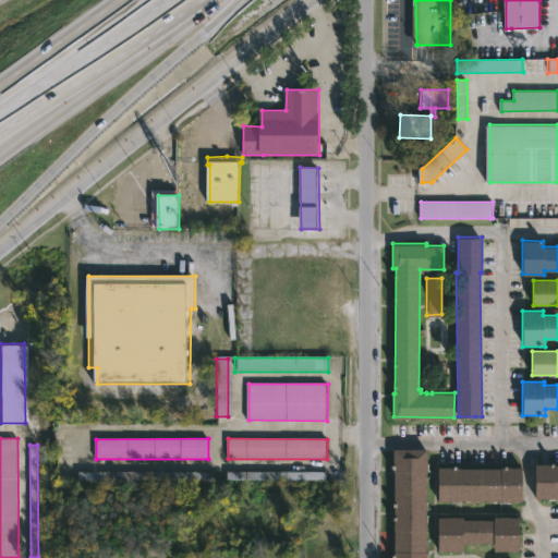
[(425,471),(425,557),(387,557),(387,530),(391,530),(391,449),(425,449),(425,471)]
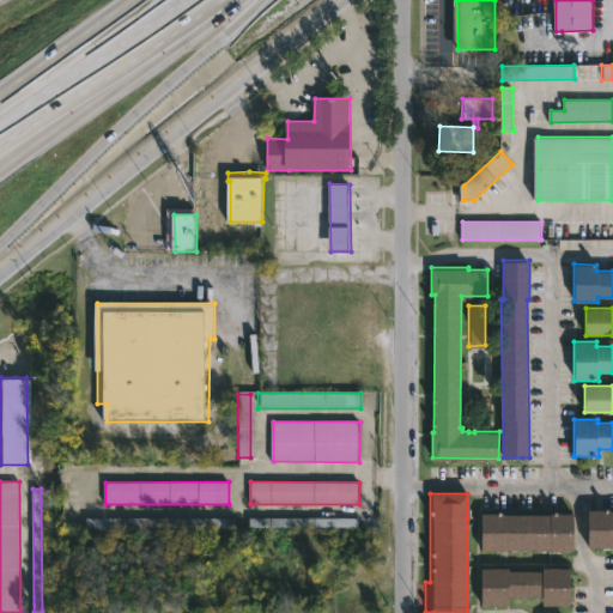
[(612,546),(611,546),(611,547),(588,547),(588,510),(612,510),(612,546)]
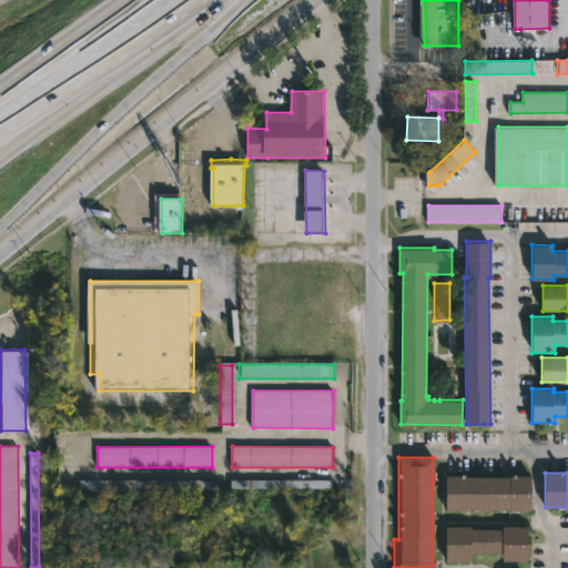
[(531,475),(531,510),(467,509),(467,510),(445,510),(446,475),(510,476),(510,475),(531,475)]
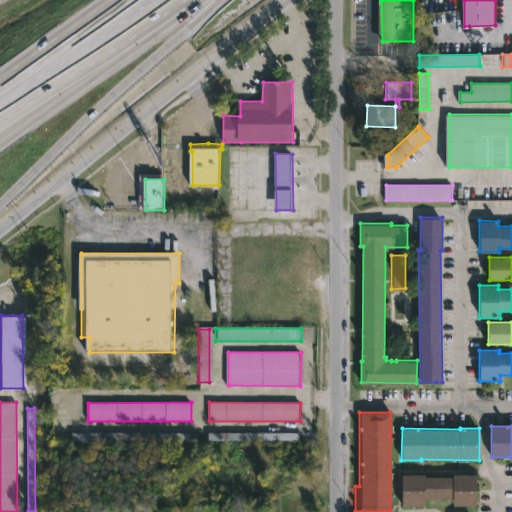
[(298,442),(298,433),(207,434),(207,443),(298,442)]
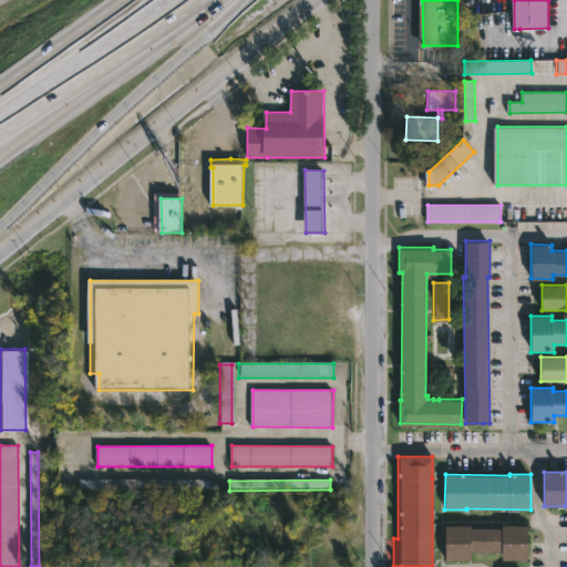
[(76,481),(76,495),(210,495),(210,481),(76,481)]
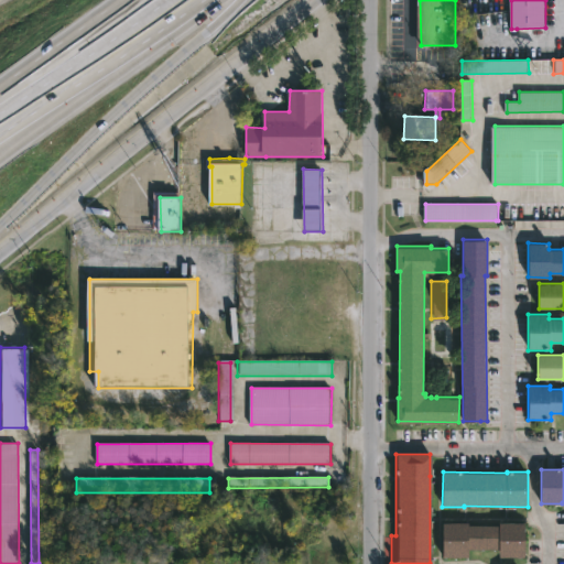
[(524,524),(523,557),(499,557),(499,550),(492,549),(469,549),(468,557),(442,556),(442,523),(498,524),(498,522),(524,522),(524,524)]
